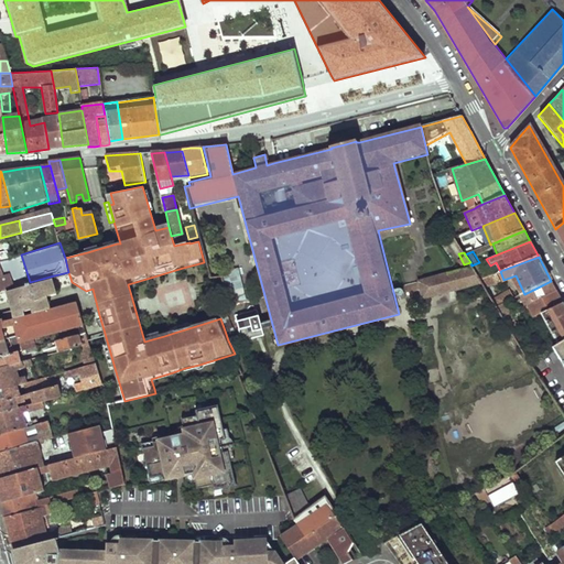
[(1,260),(4,273),(9,272),(10,272),(8,264),(7,264),(4,259),(1,260)]
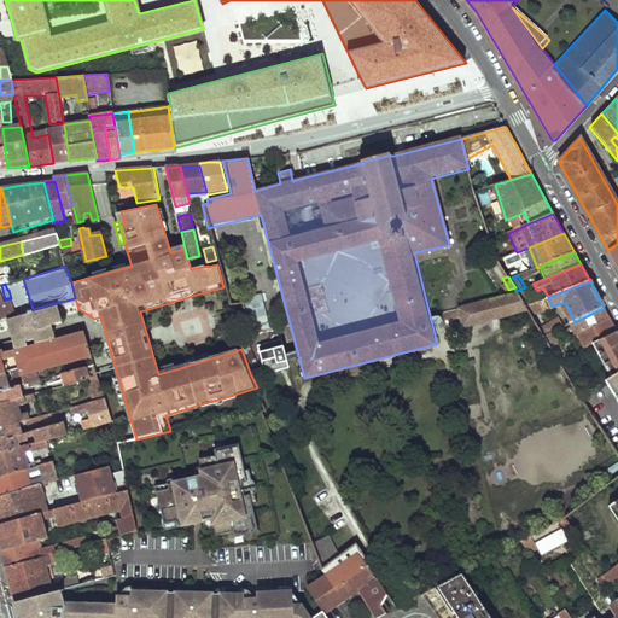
[(460,303),(466,322),(526,307),(517,291),(516,287),(508,290),(460,303)]
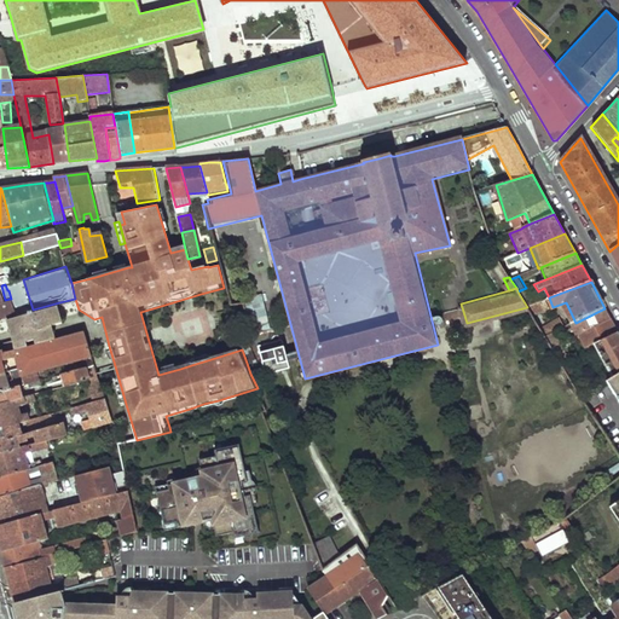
[(527,307),(534,304),(526,288),(518,291),(527,307)]
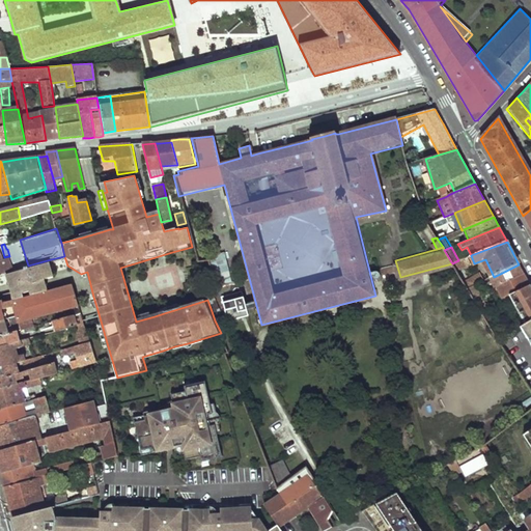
[(173,257),(172,252),(148,259),(149,263),(173,257)]
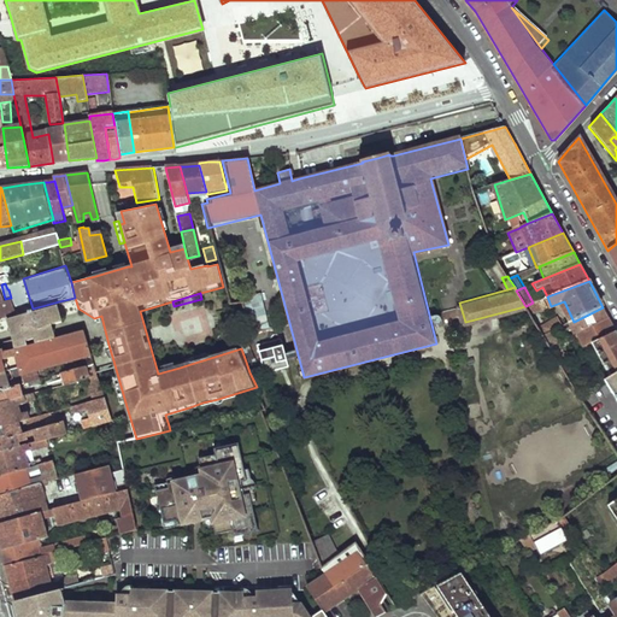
[(23,305),(13,309),(10,298),(5,299),(0,300),(0,317),(0,318),(9,316),(25,311),(23,305)]
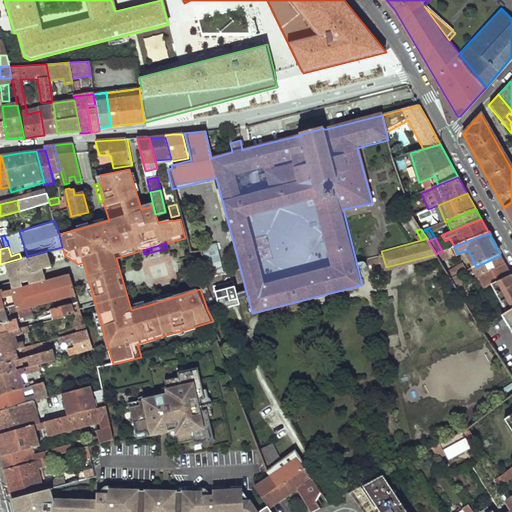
[(442,251),(436,254),(440,260),(454,255),(451,248),(442,251)]
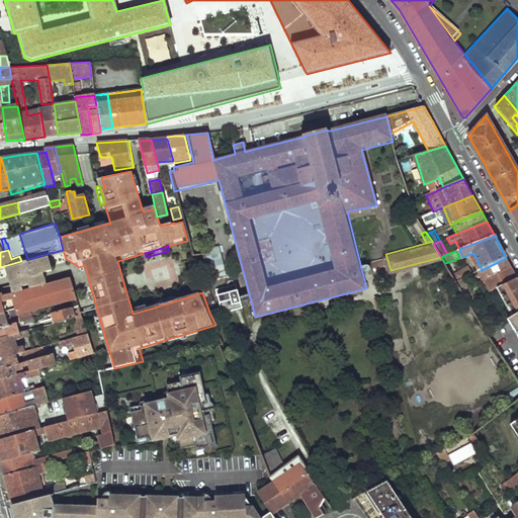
[(21,261),(7,265),(15,292),(23,290),(22,285),(30,282),(31,288),(44,284),(40,273),(55,268),(50,253),(27,259),(21,261)]
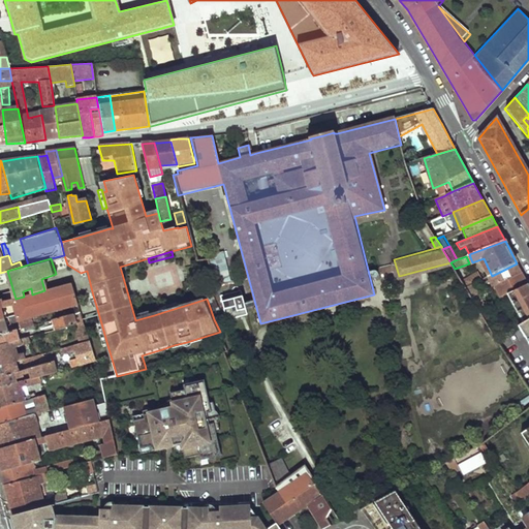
[(522,273),(517,263),(492,276),(491,277),(495,284),(522,273)]
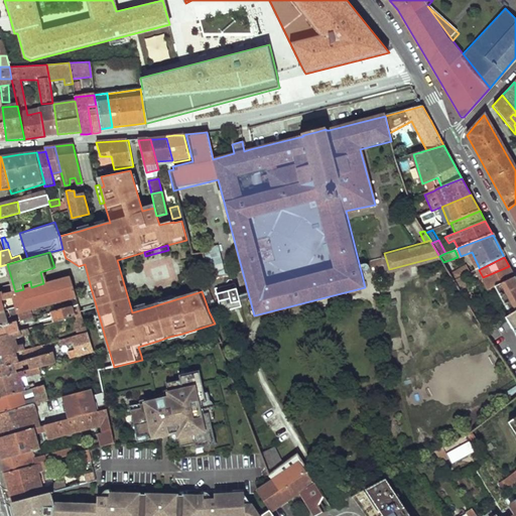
[(467,275),(472,273),(468,264),(448,272),(453,278),(459,275),(460,277),(466,274),(467,275)]
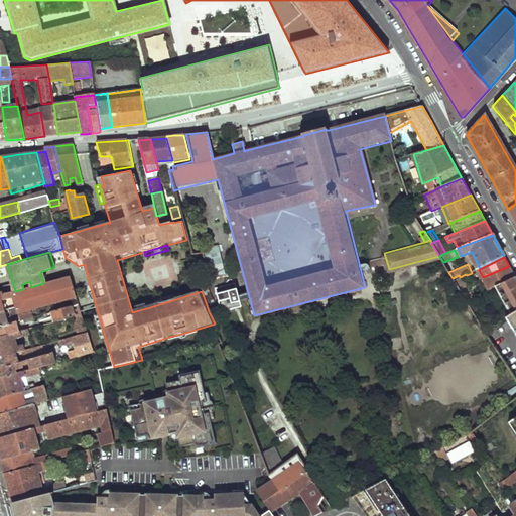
[(515,277),(509,266),(483,277),(489,287),(496,285),(515,277)]
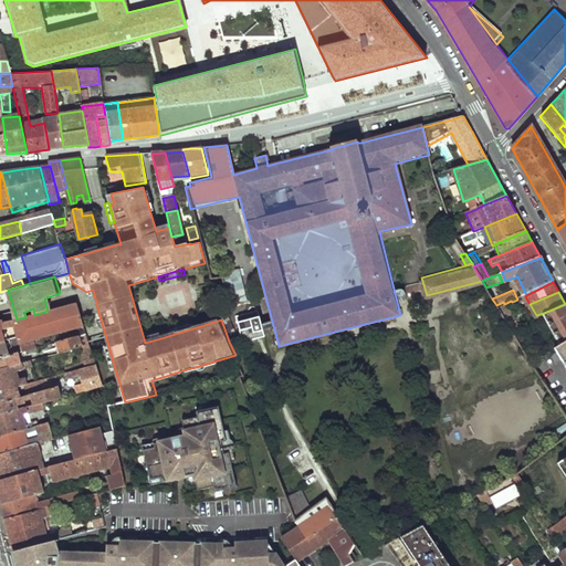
[(13,322),(0,324),(0,344),(4,343),(1,332),(16,328),(19,338),(23,354),(30,352),(43,347),(41,338),(85,325),(77,302),(48,311),(34,315),(25,317),(17,320),(16,317),(12,318),(13,322)]
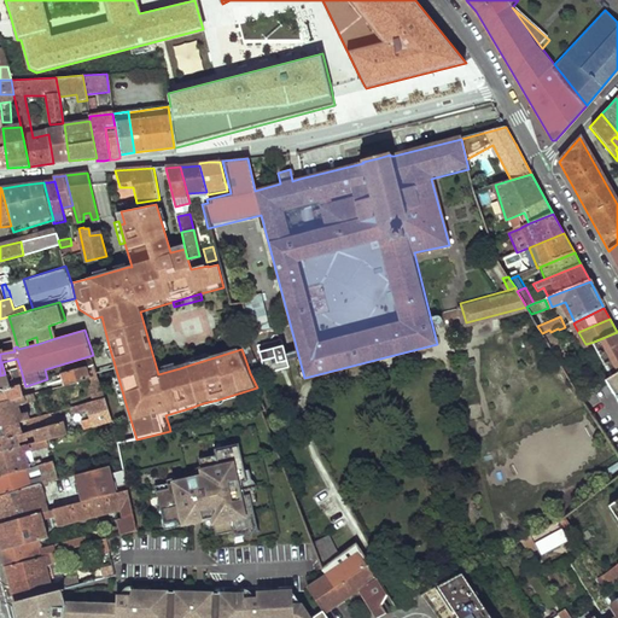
[(617,374),(617,333),(617,332),(594,342),(613,378),(617,374)]
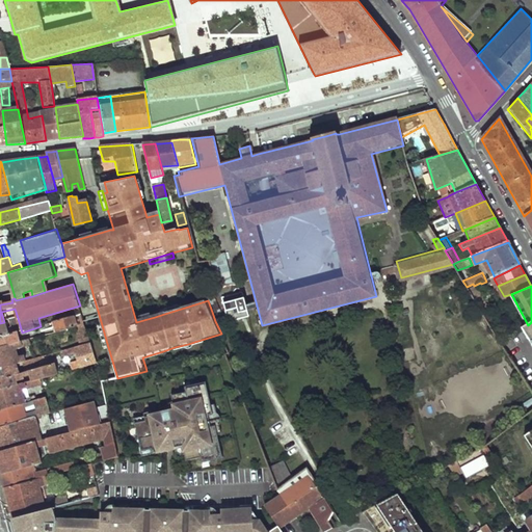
[(242,292),(221,297),(228,321),(248,316),(242,292)]
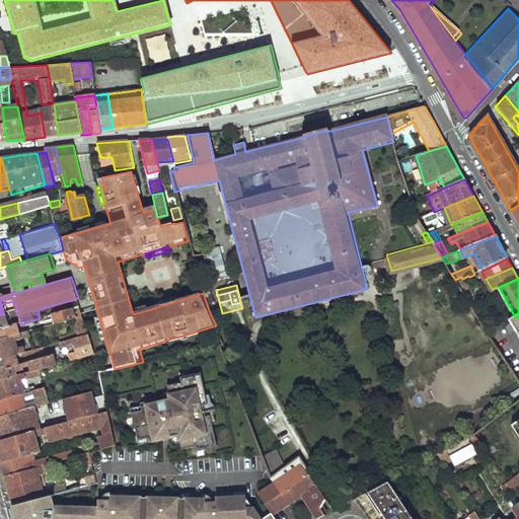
[(460,289),(467,299),(474,296),(476,295),(471,285),(460,289)]
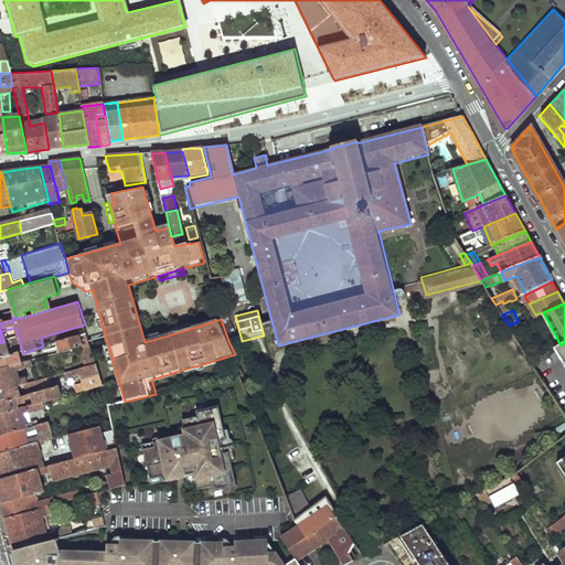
[(225,312),(220,315),(221,319),(225,331),(232,329),(225,312)]
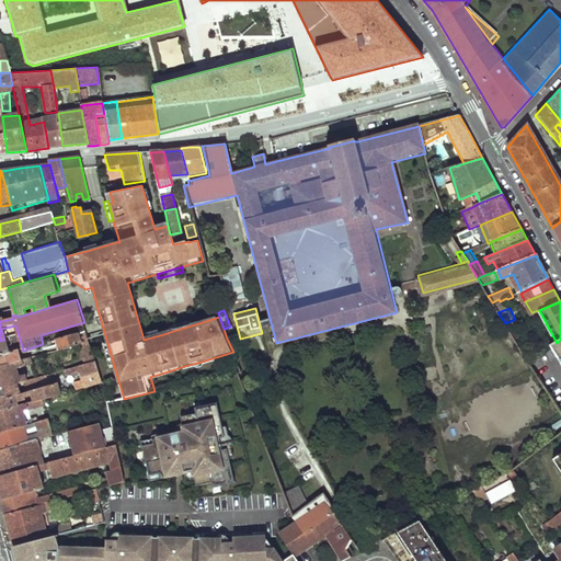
[(103,328),(99,313),(93,315),(98,330),(103,328)]
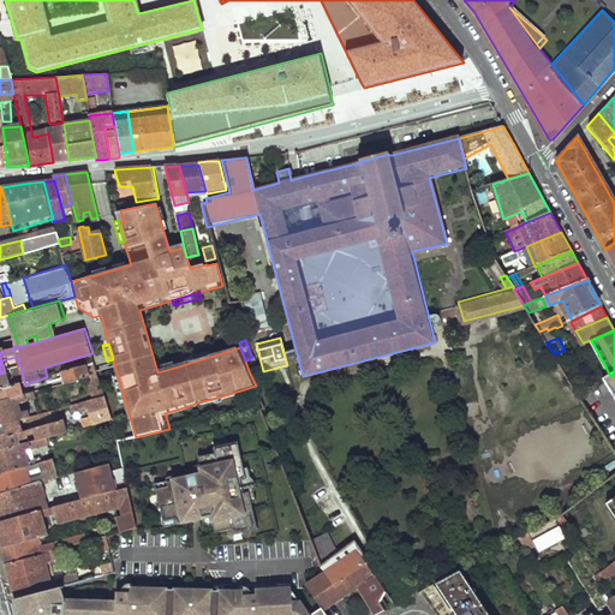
[(218,354),(215,350),(187,358),(190,363),(218,354)]
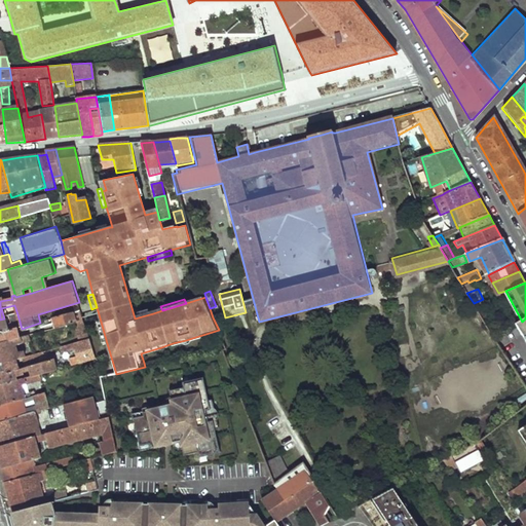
[(481,300),(474,303),(488,326),(495,323),(481,300)]
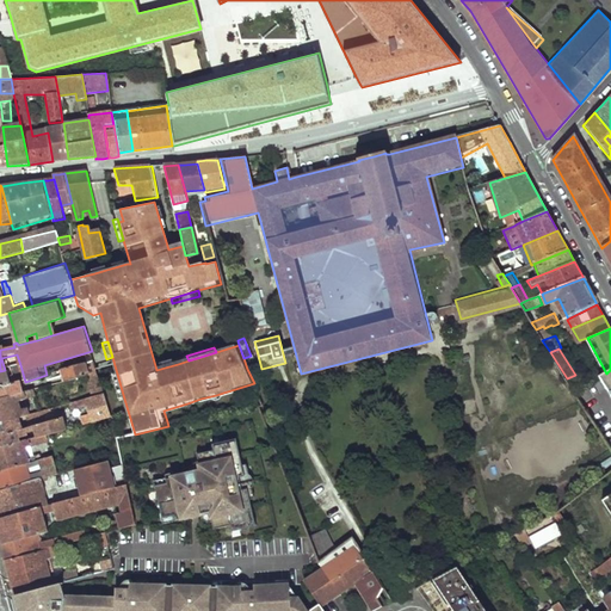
[(61,370),(65,381),(87,374),(88,374),(86,363),(61,370)]
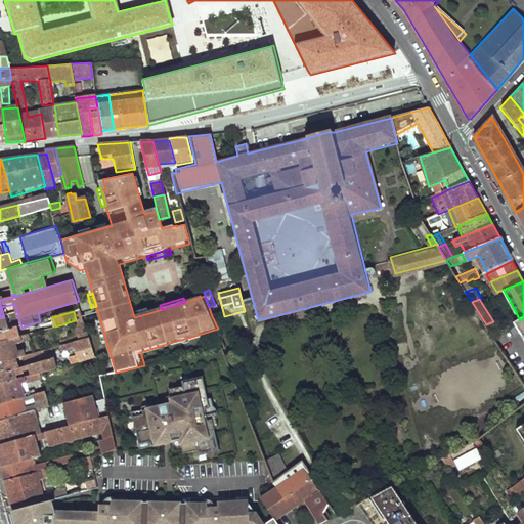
[(16,324),(8,326),(5,316),(4,317),(0,318),(0,334),(22,328),(17,313),(13,314),(16,324)]
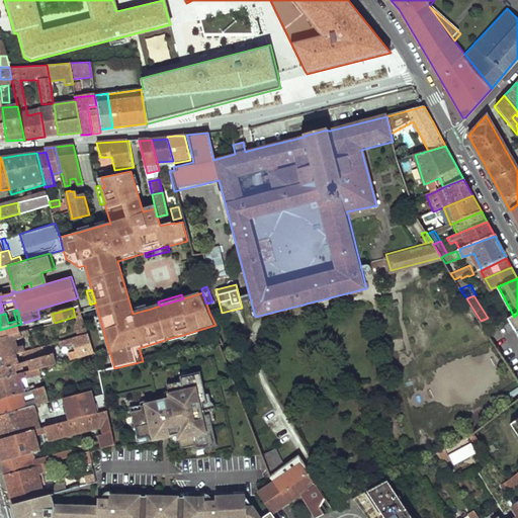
[(517,314),(514,317),(509,320),(517,335),(517,314)]
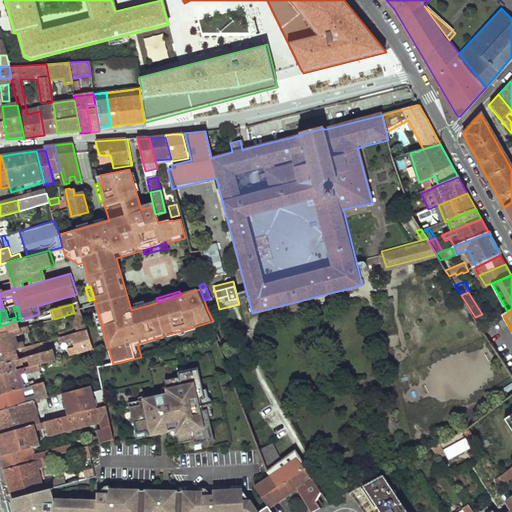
[(74,313),(73,313),(79,332),(88,329),(82,311),(74,313)]
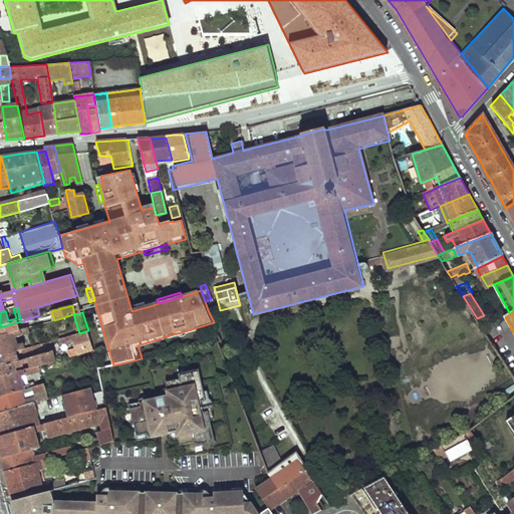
[(104,335),(98,314),(93,315),(99,337),(104,335)]
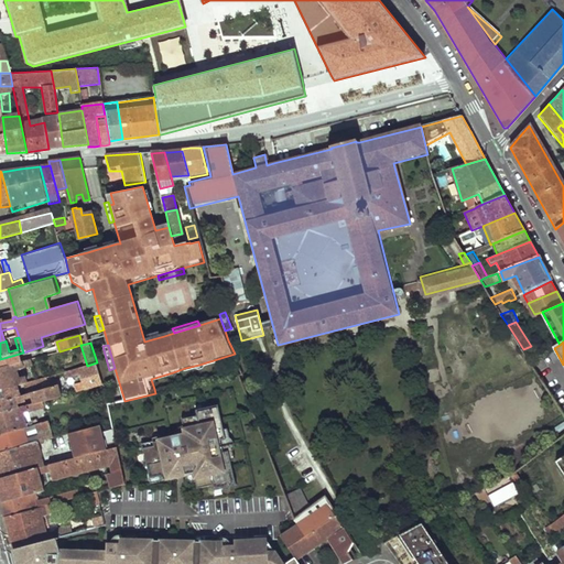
[(0,369),(22,362),(20,356),(31,354),(30,350),(23,353),(0,359),(0,369)]
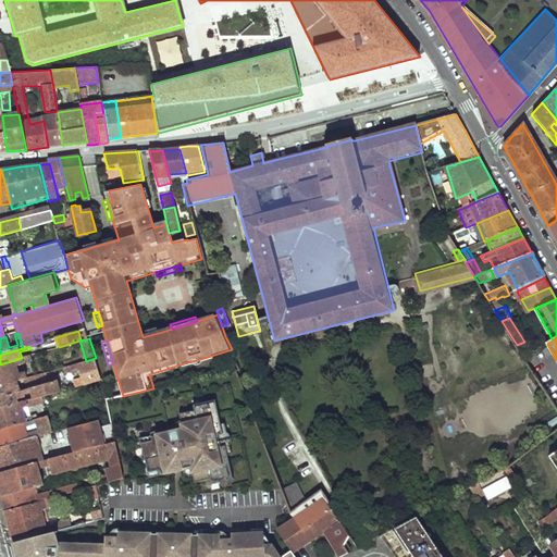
[(13,366),(33,360),(32,356),(22,358),(0,364),(0,385),(17,381),(28,378),(26,373),(16,376),(13,366)]
